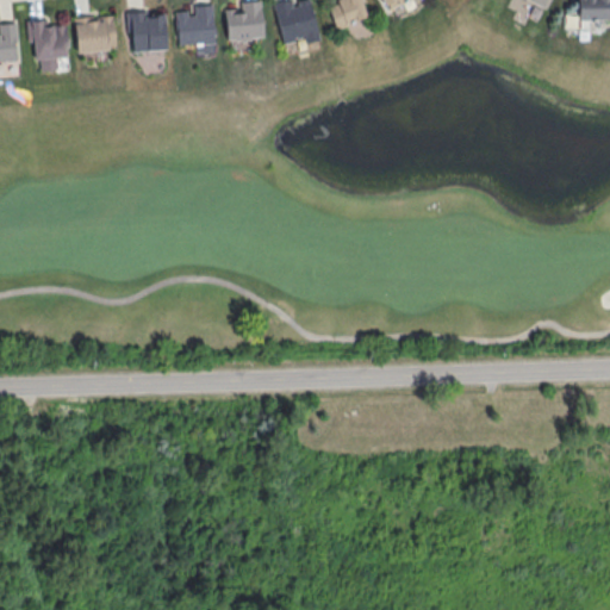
[(260,0),(263,36),(225,39),(223,1),(260,0)]
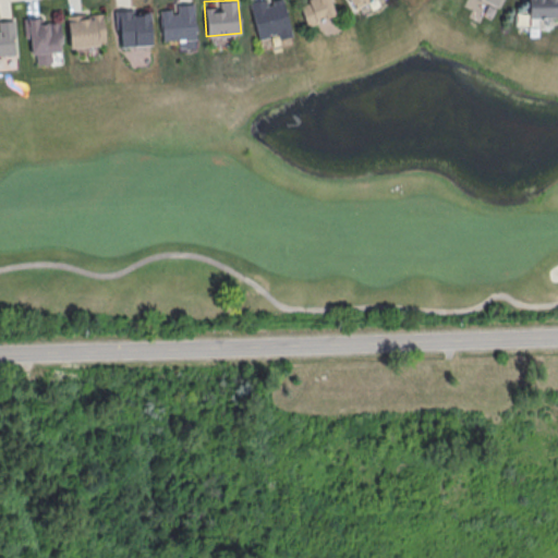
[(264,0),(280,0),(291,34),(259,43),(249,3),(264,0)]
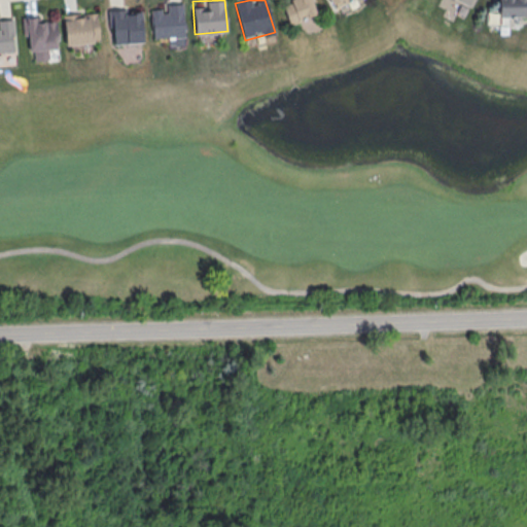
[(311,0),(317,13),(290,24),(280,0),(311,0)]
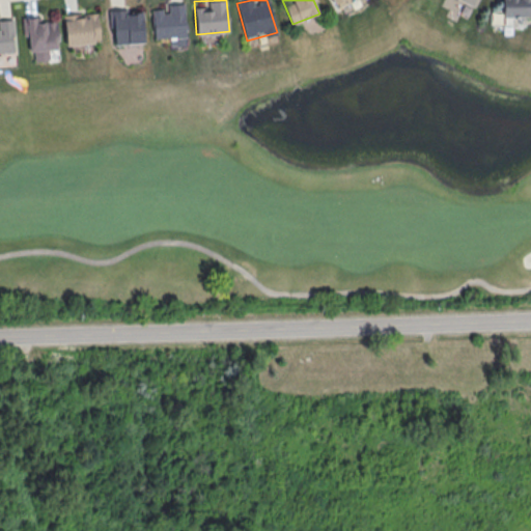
[(332,0),(338,9),(355,0),(332,0)]
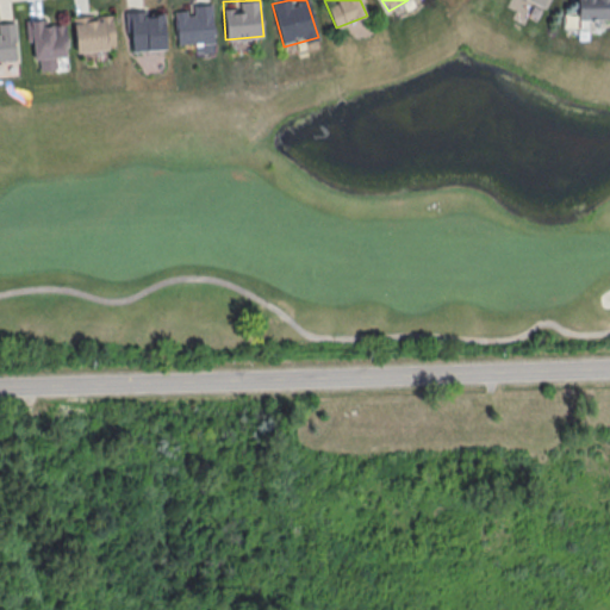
[(609,0),(609,20),(576,20),(576,0),(609,0)]
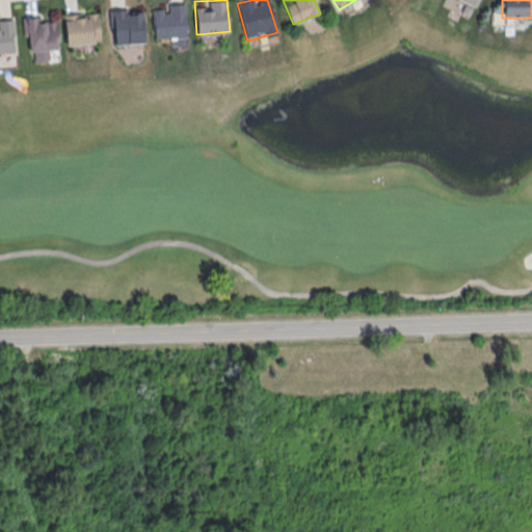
[(153,38),(186,35),(184,3),(151,6),(153,38)]
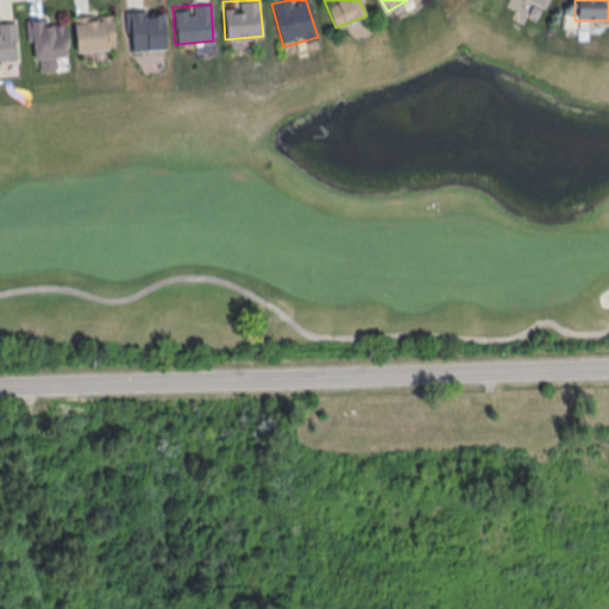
[(165,46),(130,50),(126,16),(163,12),(165,46)]
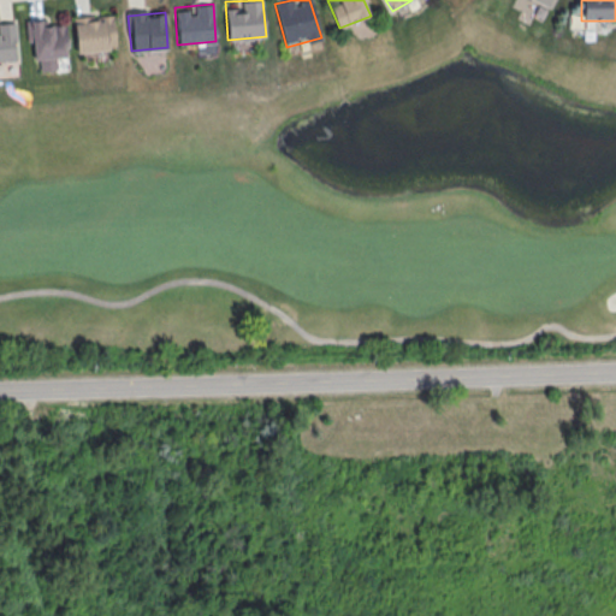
[(111,15),(116,49),(78,54),(73,17),(111,15)]
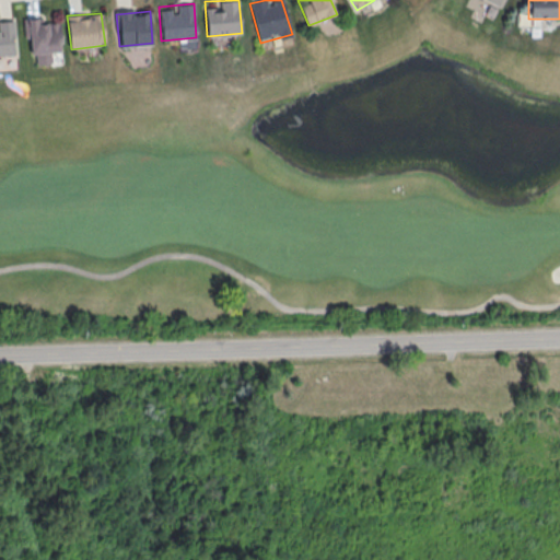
[(0,55),(15,55),(13,20),(0,21),(0,55)]
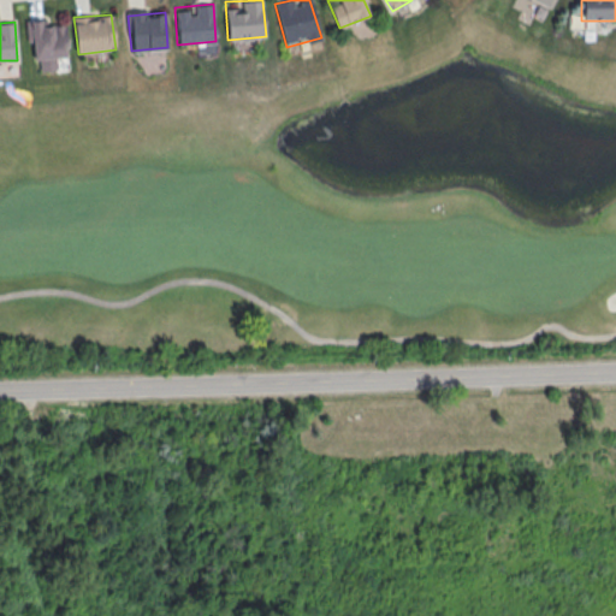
[(65,22),(70,69),(39,72),(34,24),(65,22)]
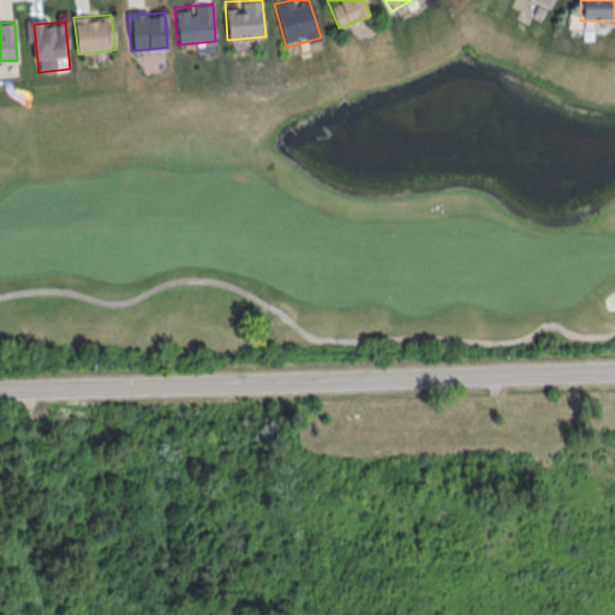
All buildings are outlined.
